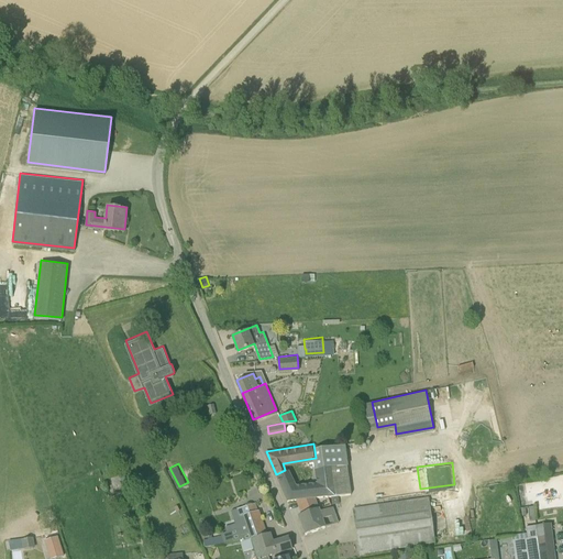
[(320,495),(335,493),(332,467),(317,469),(319,481),(320,495)]
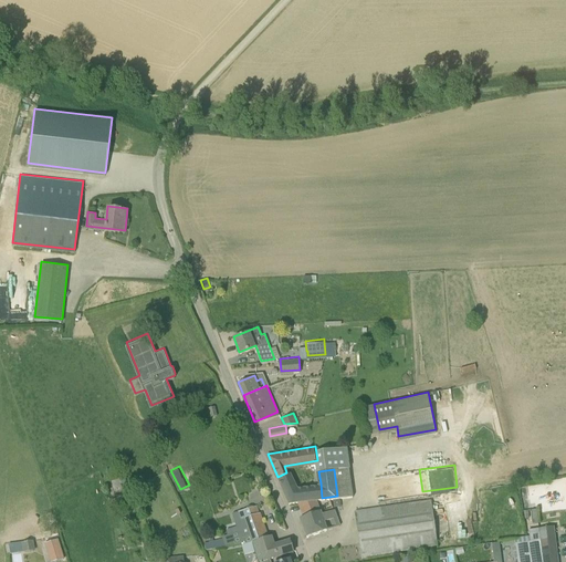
[(286,472),(278,477),(283,490),(287,489),(289,502),(294,501),(299,500),(316,498),(322,498),(321,484),(297,486),(291,470),(286,472)]
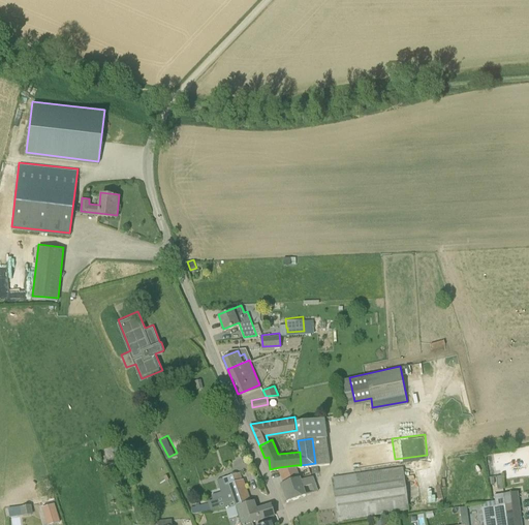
[(296,465),(279,467),(284,481),(299,475),(298,471),(296,465)]
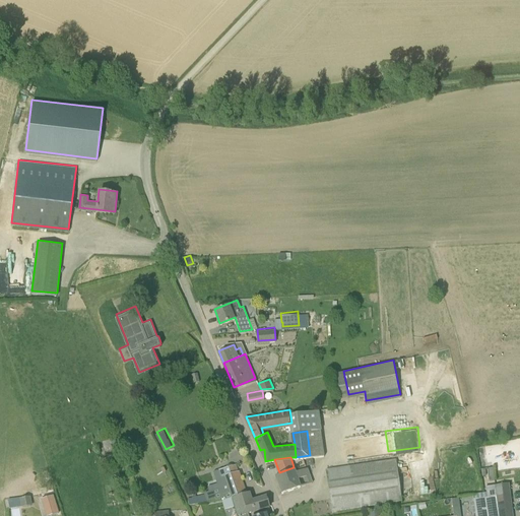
[(331,508),(401,498),(396,457),(326,467),(331,508)]
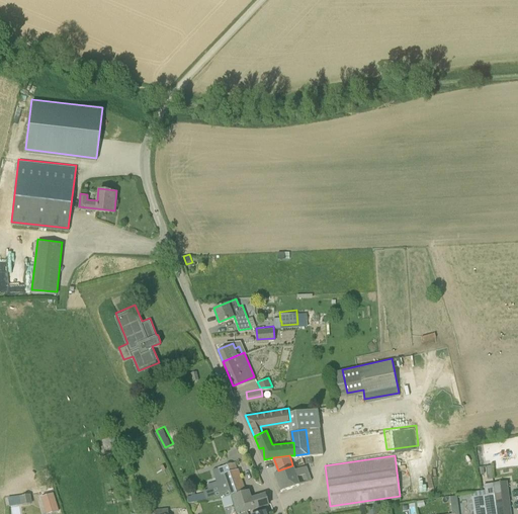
[(237,466),(235,459),(222,463),(222,464),(211,468),(213,475),(237,466)]
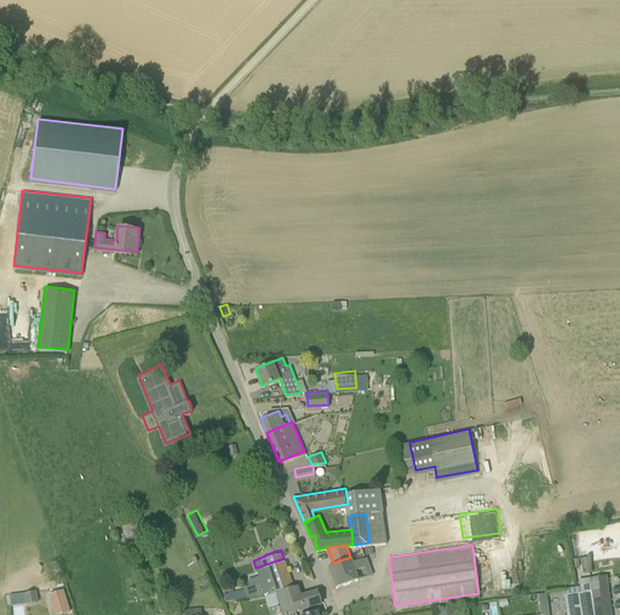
[(351,559),(350,557),(333,563),(328,564),(336,585),(359,576),(355,568),(361,565),(363,575),(372,572),(366,555),(351,559)]
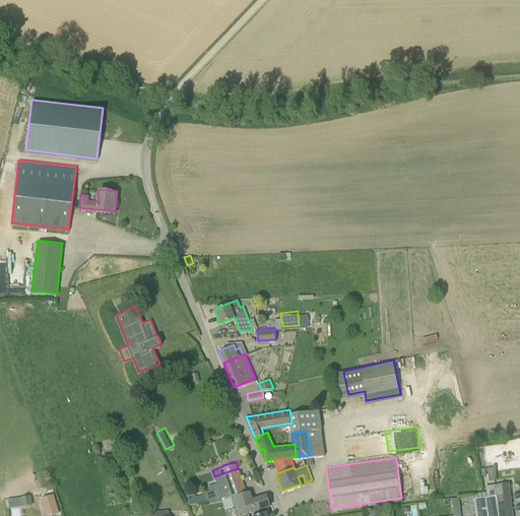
[(496,465),(483,465),(483,478),(496,477),(496,465)]
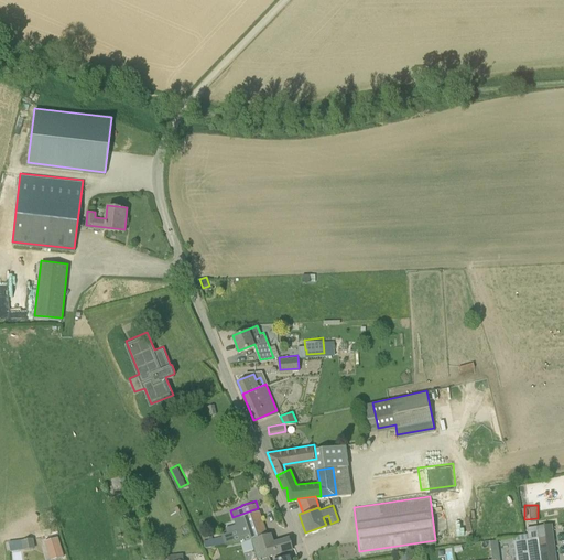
[(259,508),(258,508),(232,517),(236,527),(221,531),(223,535),(225,541),(240,538),(241,541),(252,537),(267,532),(259,508)]
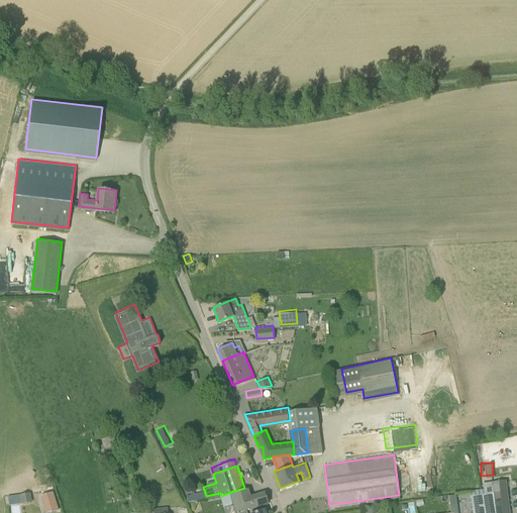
[(492,479),(483,481),(484,486),(484,487),(484,491),(493,490),(495,512),(510,512),(505,478),(492,479)]
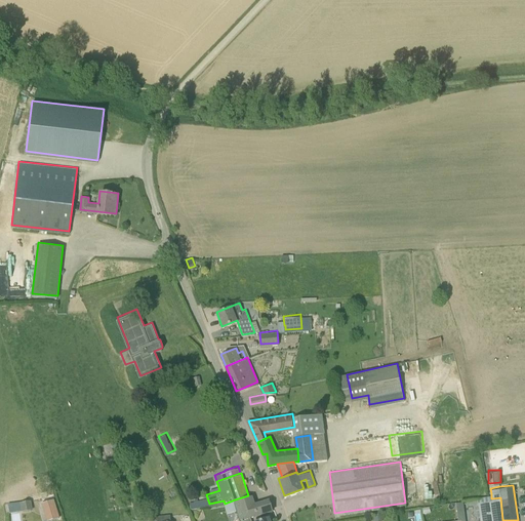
[(241,519),(270,509),(272,509),(269,498),(254,504),(251,494),(248,495),(235,499),(241,519)]
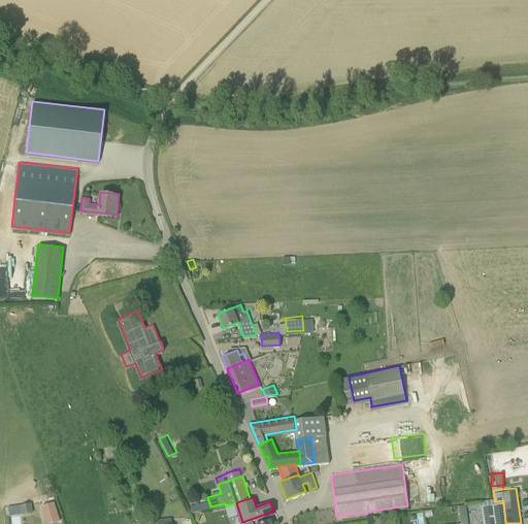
[(43,510),(50,508),(53,520),(59,518),(53,499),(41,502),(43,510)]
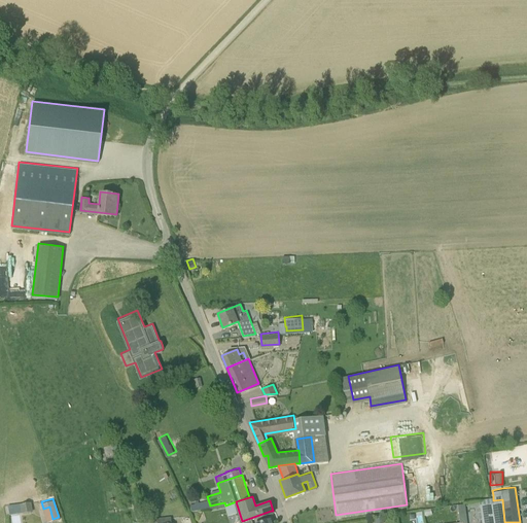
[(190,509),(210,506),(208,499),(204,499),(199,500),(199,498),(195,499),(196,501),(189,502),(190,509)]
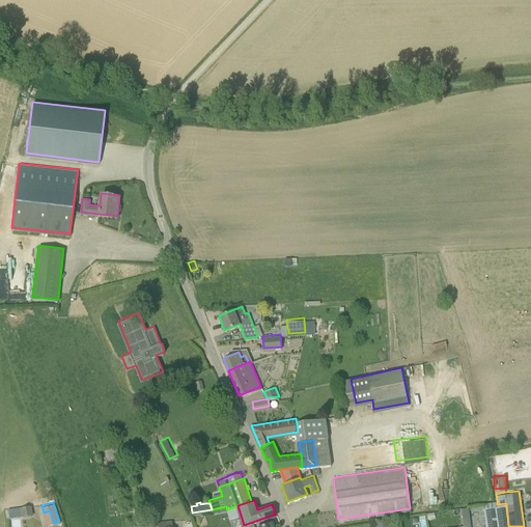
[(495,504),(483,506),(485,526),(486,526),(508,526),(506,503),(497,504),(495,504)]
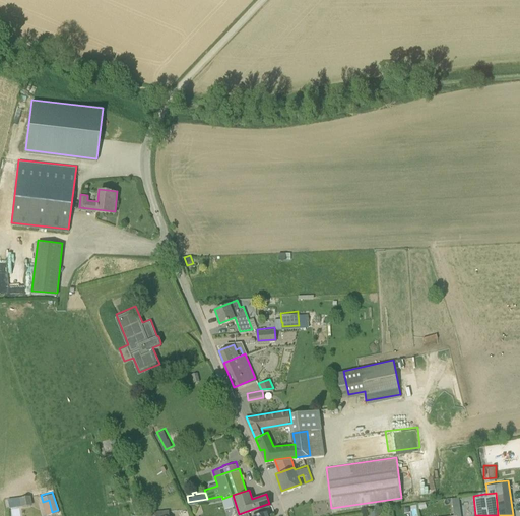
[(22,504),(31,502),(30,494),(20,495),(22,504)]
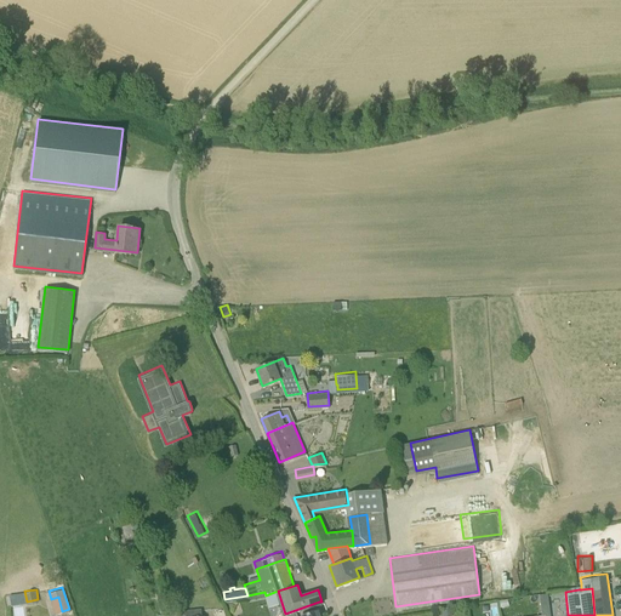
[(548,591),(541,592),(543,612),(551,612),(548,591)]
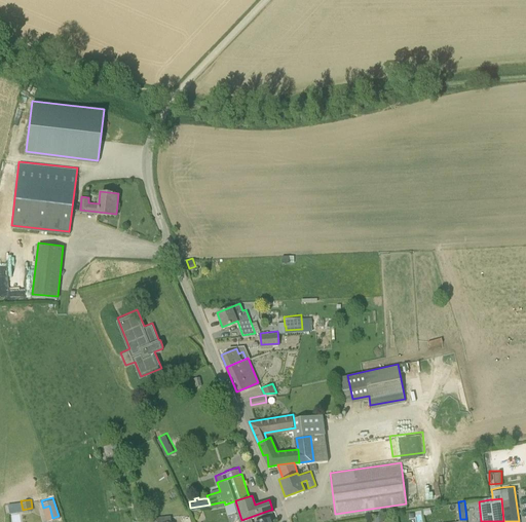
[(233,501),(225,505),(224,505),(227,513),(236,510),(233,501)]
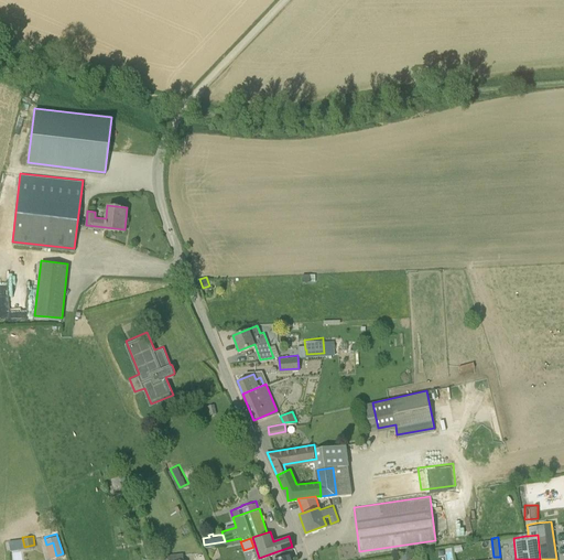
[(164,559),(185,559),(186,558),(184,558),(183,550),(163,552),(164,559)]
